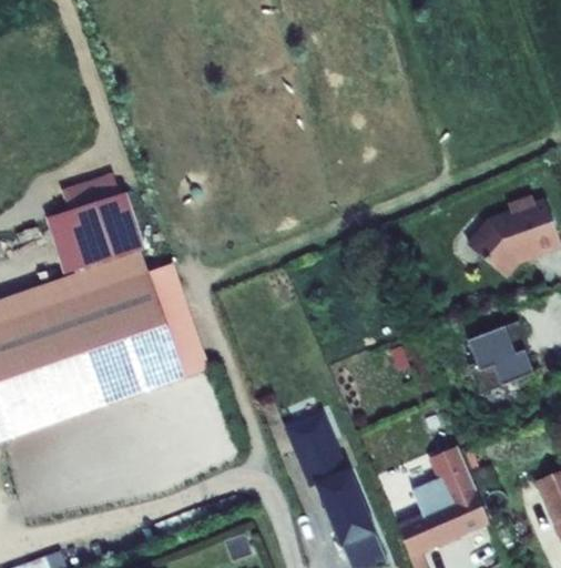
[(124,193),(115,170),(63,189),(72,212),(124,193)]
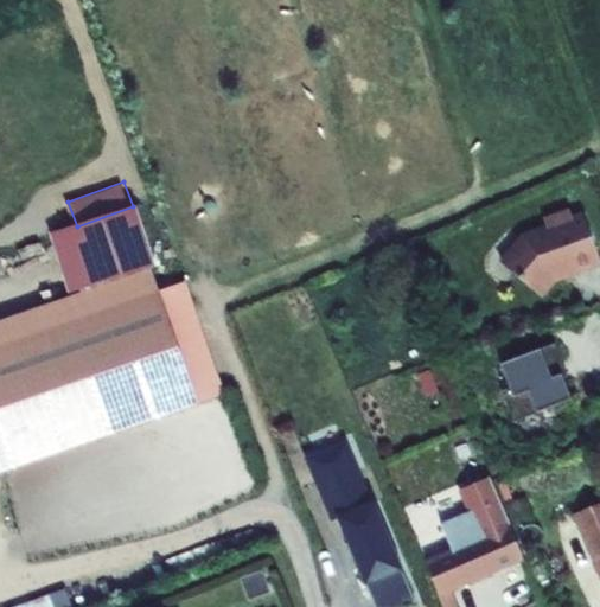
[(161,287),(133,206),(77,227),(53,235),(75,293),(0,318),(0,470),(223,390),(184,279),(161,287)]
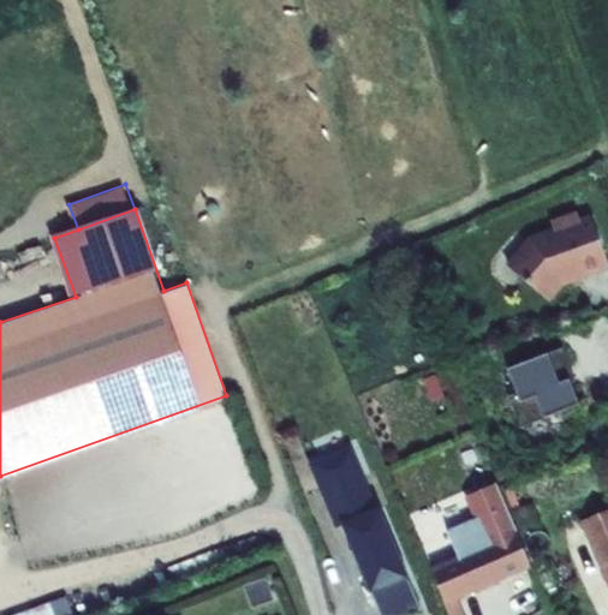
[(607,260),(592,219),(582,224),(578,215),(552,225),(555,233),(532,240),(508,267),(547,299),(565,278),(577,274),(578,276),(580,276),(607,268),(607,260)]
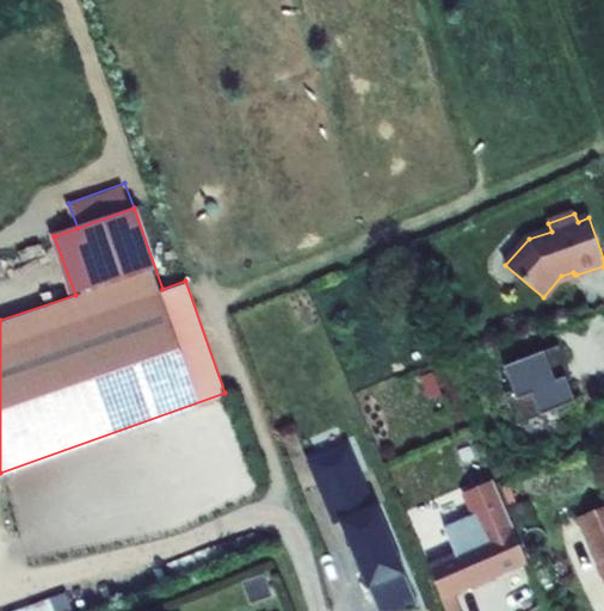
[(560,349),(506,369),(513,392),(505,394),(516,425),(575,405),(567,383),(573,381),(560,349)]
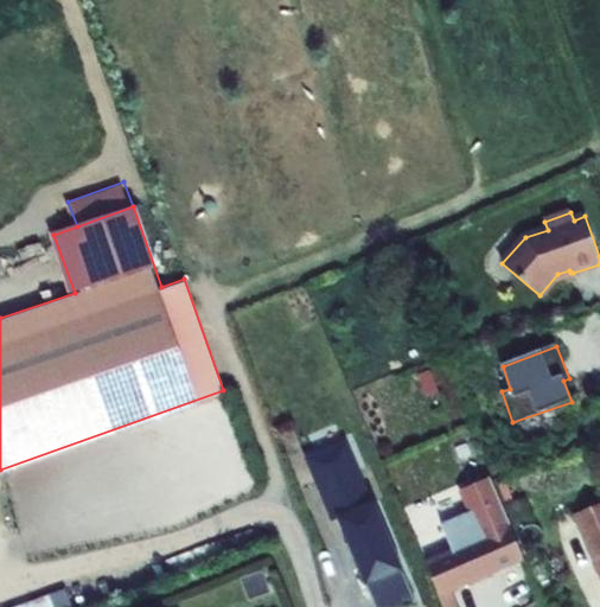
[(361,480),(349,453),(314,467),(326,493),(319,496),(336,532),(342,530),(345,529),(355,553),(351,554),(349,555),(359,581),(362,580),(372,606),(415,606),(376,513),(375,515),(370,516),(356,483),(361,480)]
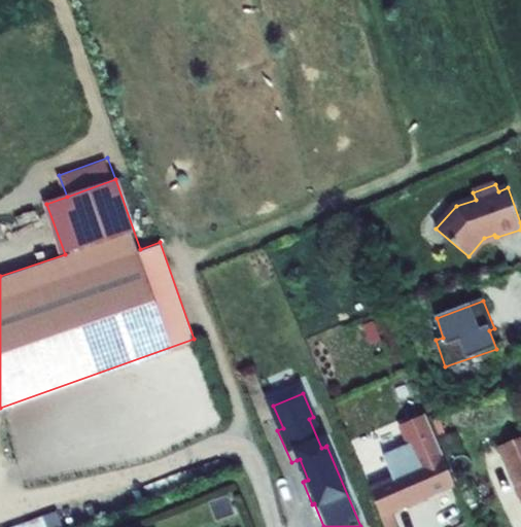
[(520,436),(500,445),(520,494),(520,436)]
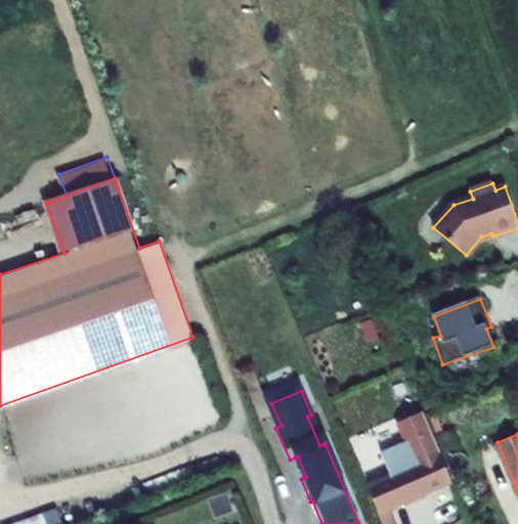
[(451,481),(442,454),(365,486),(377,513),(451,481)]
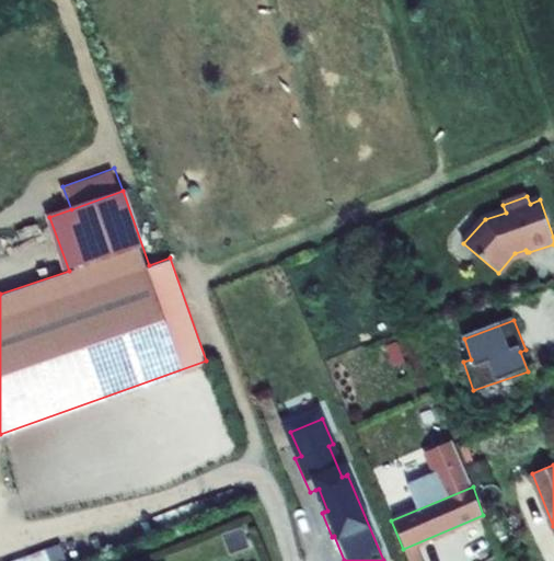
[(249,547),(241,527),(220,535),(229,556),(249,547)]
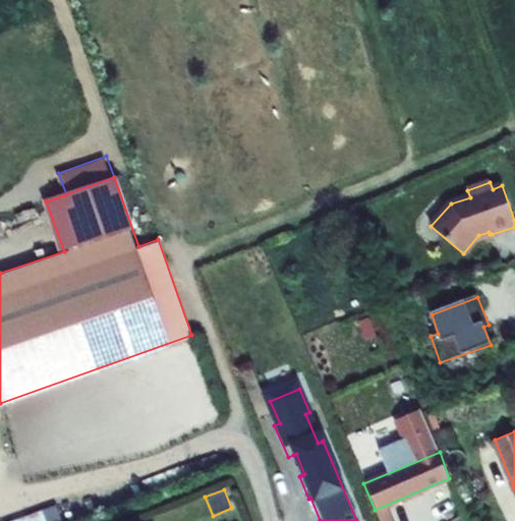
[(55,520),(52,508),(10,520),(55,520)]
